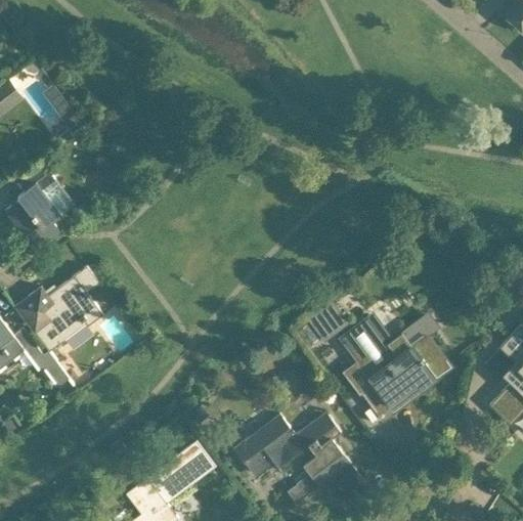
[(522,0),(504,0),(508,3),(512,7),(504,16),(522,34),(522,0)]
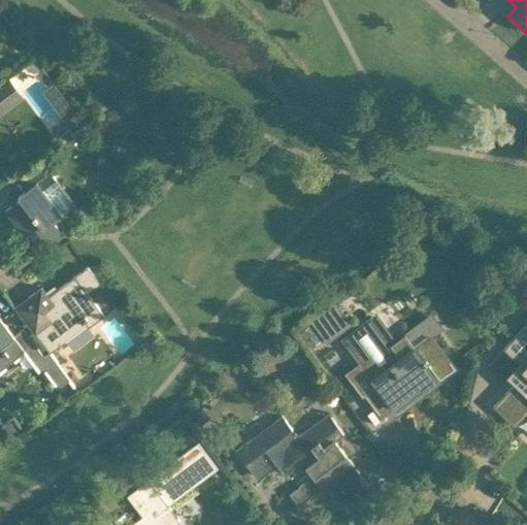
[(0,115),(22,100),(8,80),(0,86),(0,115)]
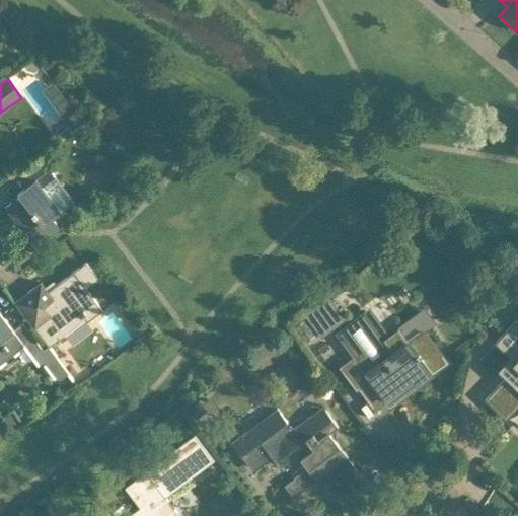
[(68,131),(79,123),(70,112),(60,120),(68,131)]
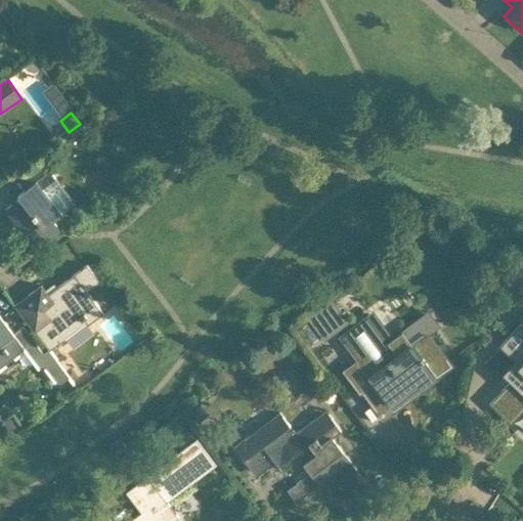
[(58,232),(50,222),(60,215),(41,190),(54,180),(40,161),(14,180),(23,191),(15,197),(17,200),(3,211),(23,236),(26,234),(37,249),(58,232)]
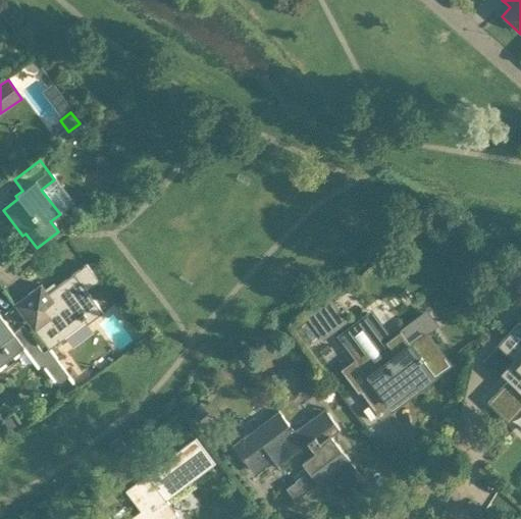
[(85,292),(98,282),(85,265),(46,296),(40,287),(13,306),(27,322),(48,350),(58,343),(84,324),(86,326),(102,314),(85,292)]
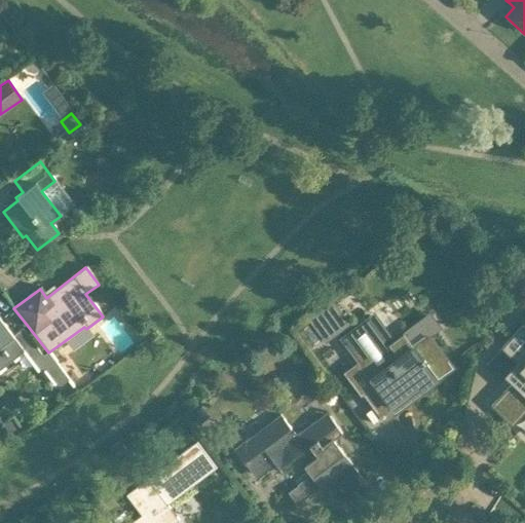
[(310,320),(328,342),(338,335),(321,312),(310,320)]
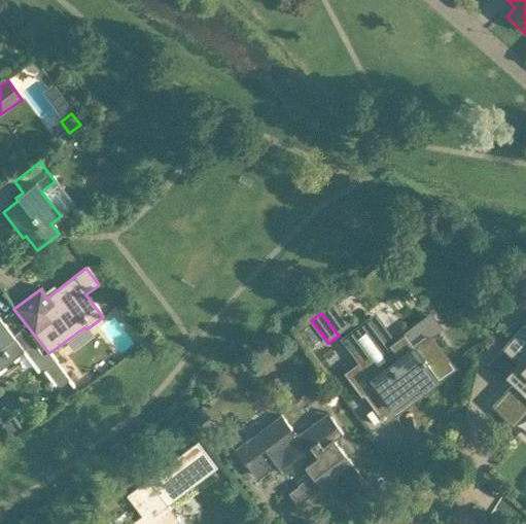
[(370,320),(342,341),(359,365),(349,374),(348,372),(343,376),(360,399),(361,398),(360,397),(363,395),(385,424),(386,424),(382,418),(420,389),(423,391),(425,391),(427,391),(453,372),(429,339),(440,330),(429,317),(393,344),(389,347),(370,320)]
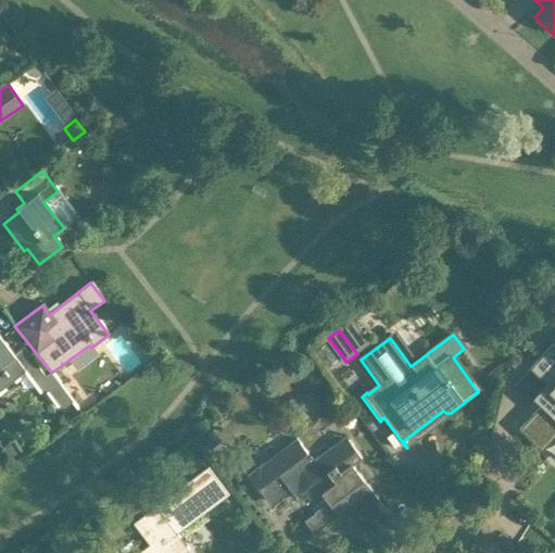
[(13,356),(0,339),(0,390),(25,372),(35,364),(23,349),(13,356)]
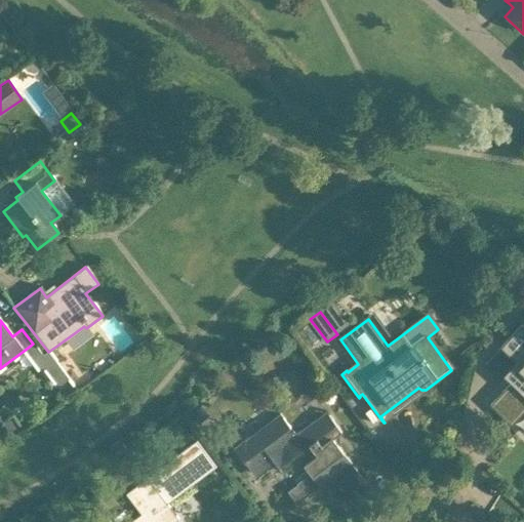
[(514,382),(490,408),(511,427),(523,412),(523,330),(520,327),(498,350),(519,368),(517,370),(510,377),(514,382)]
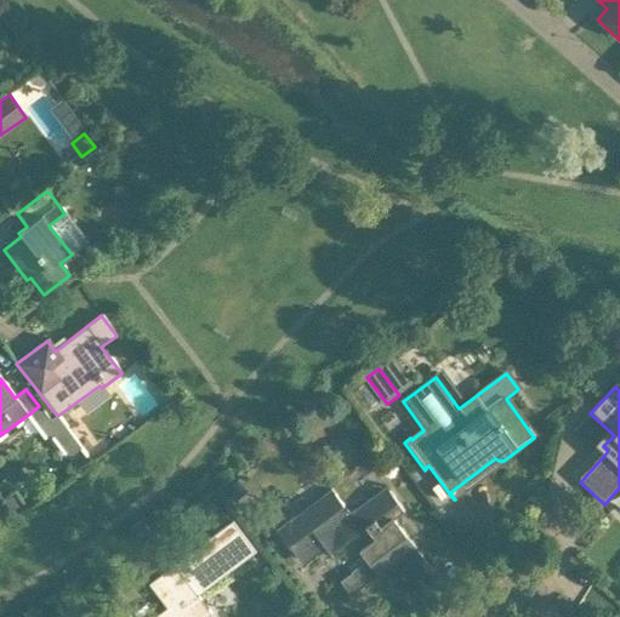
[(66,429),(52,439),(63,456),(72,456),(80,450),(66,429)]
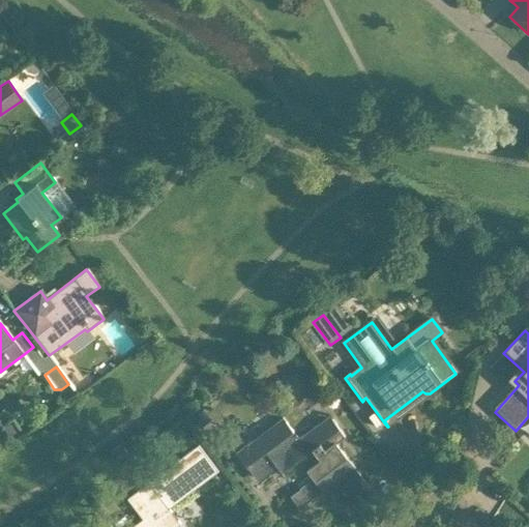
[(274,467),(284,477),(282,474),(298,462),(309,475),(286,493),(298,510),(334,485),(352,507),(358,496),(356,493),(383,472),(382,472),(365,485),(354,469),(334,445),(344,438),(328,417),(297,441),(282,420),(235,455),(257,485),(271,474),(269,471),(274,467)]
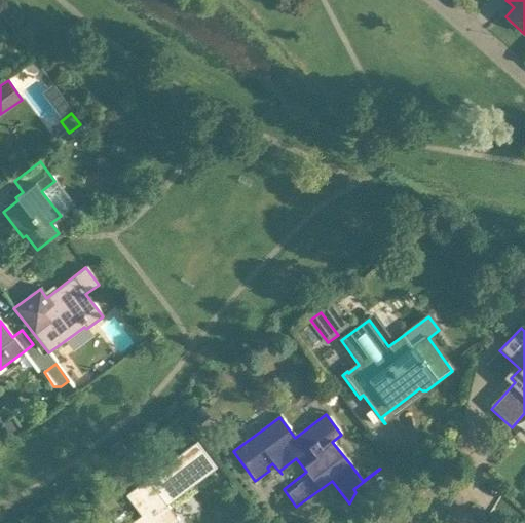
[(118,444),(108,451),(115,461),(125,454),(118,444)]
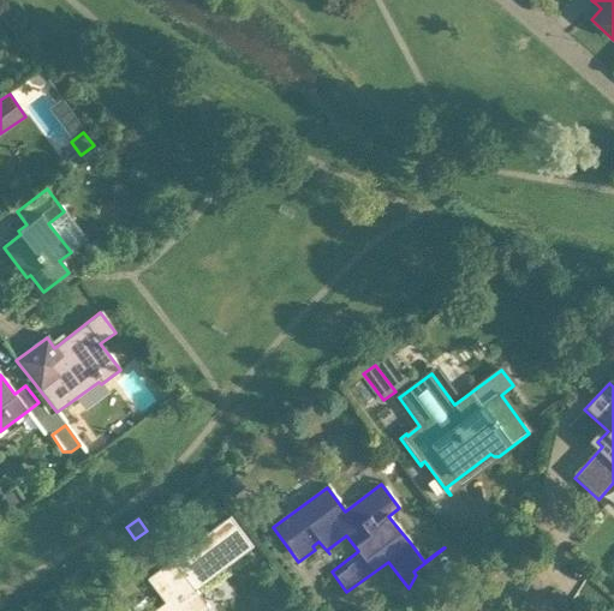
[(208,609),(195,592),(252,549),(233,523),(150,586),(170,610),(207,610),(208,609)]
